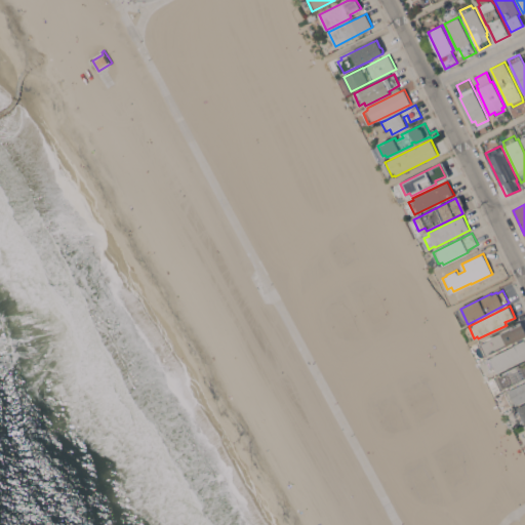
[(478,342),(521,321),(524,328),(524,335),(484,357),(478,342)]
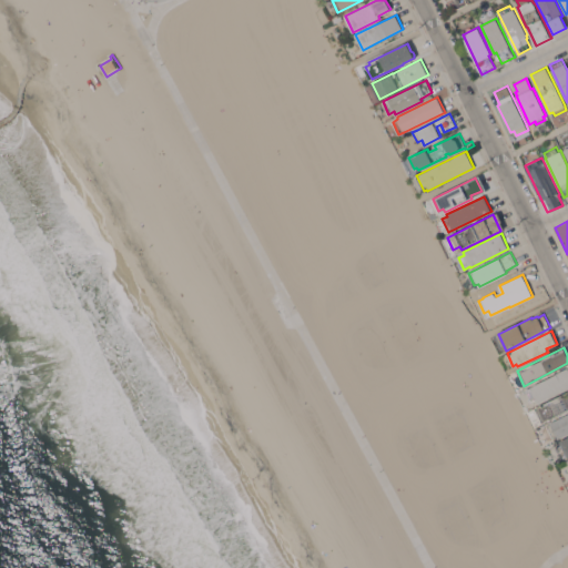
[(567,387),(538,403),(537,399),(534,401),(533,399),(531,401),(526,389),(567,368),(567,387)]
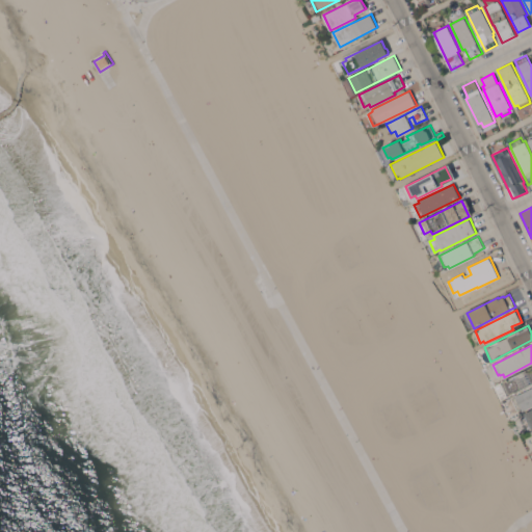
[(501,382),(531,366),(531,383),(508,396),(501,382)]
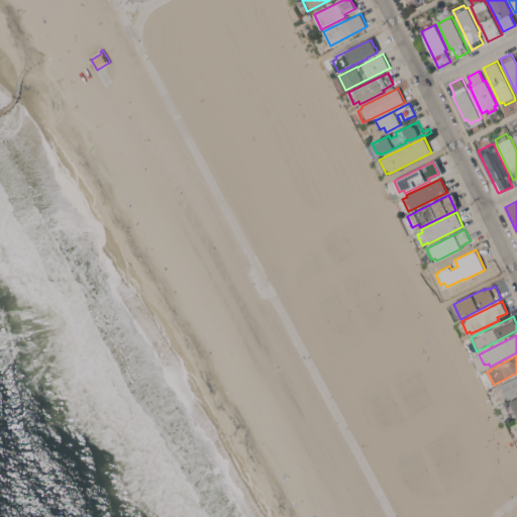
[(494,388),(516,377),(516,394),(508,399),(506,396),(500,400),(494,388)]
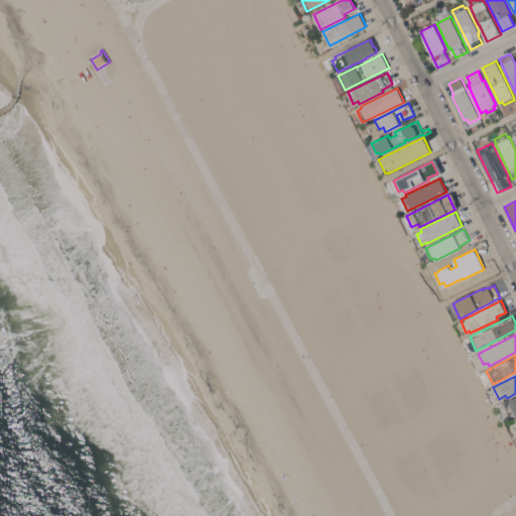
[(515,413),(509,417),(504,405),(506,404),(505,402),(515,396),(515,413)]
